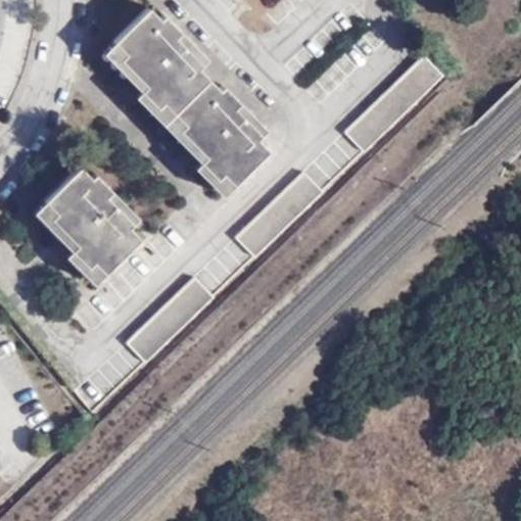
[(187,49),(193,44),(166,15),(160,19),(149,8),(102,55),(141,93),(136,99),(219,180),(224,175),(235,186),(270,151),(258,139),(263,135),(246,120),(252,114),(225,87),(220,90),(198,68),(203,64),(187,49)]
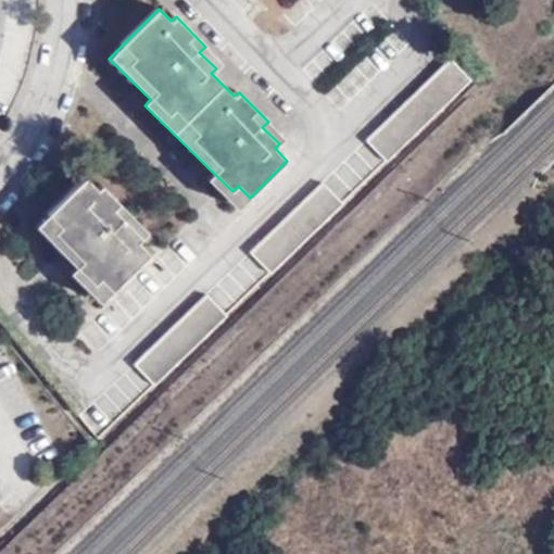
[(222,63),(205,47),(199,52),(216,68),(222,63)]
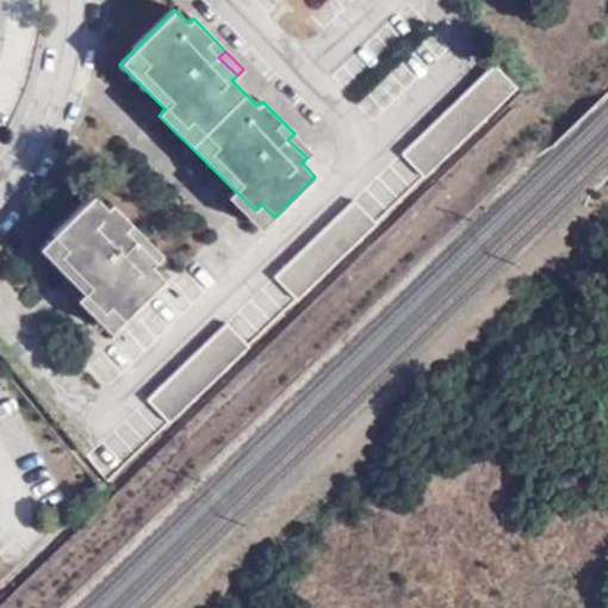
[(515,93),(503,72),(496,63),(403,153),(427,178),(515,93)]
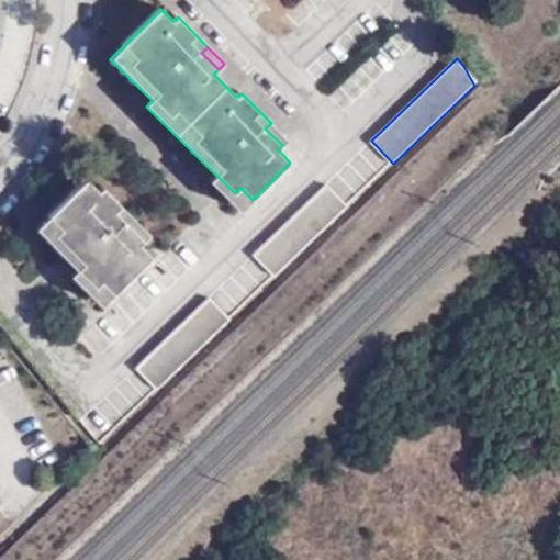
[(478,82),(463,66),(474,86),(478,82)]
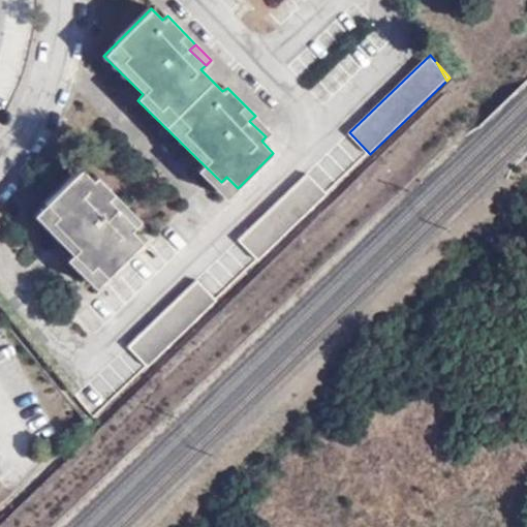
[(271,131),(255,116),(249,121),(266,136),(271,131)]
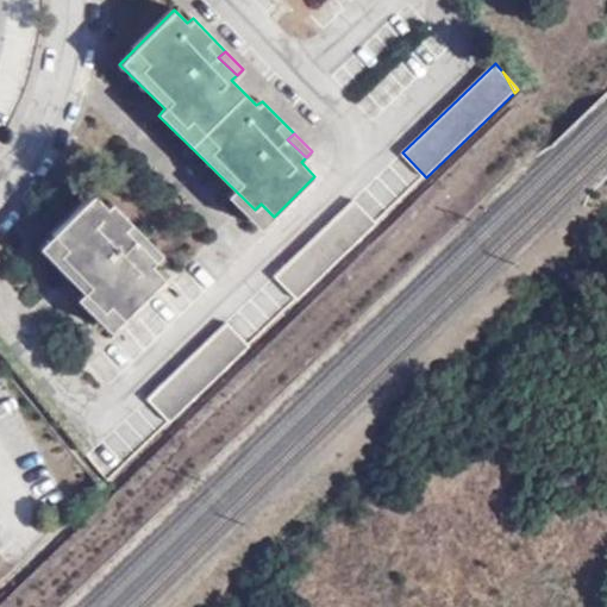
[(94,194),(52,233),(67,249),(61,255),(93,289),(87,296),(104,314),(111,307),(123,320),(164,281),(150,264),(155,261),(137,242),(144,236),(112,202),(107,207),(94,194)]
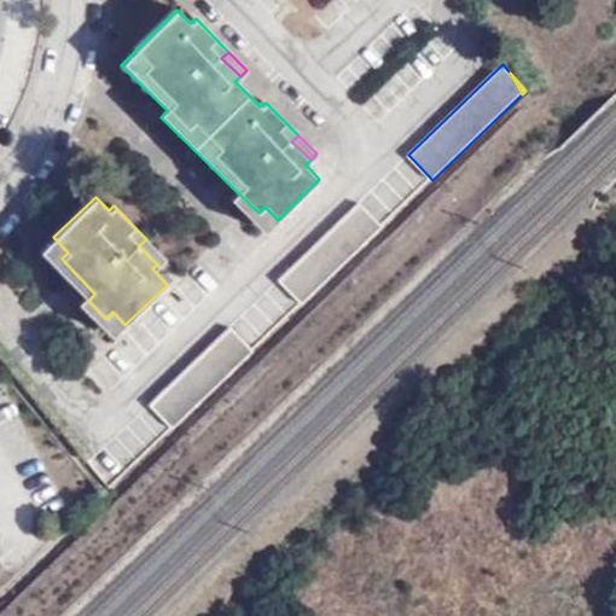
[(360,203),(279,279),(303,304),(382,228),(360,203)]
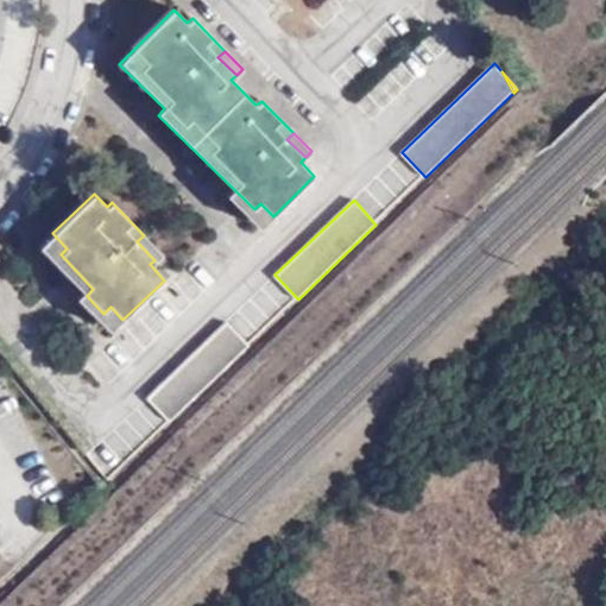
[(67,248),(52,233),(39,247),(82,292),(76,297),(109,332),(122,320),(111,307),(103,314),(87,296),(93,289),(61,254),(67,248)]
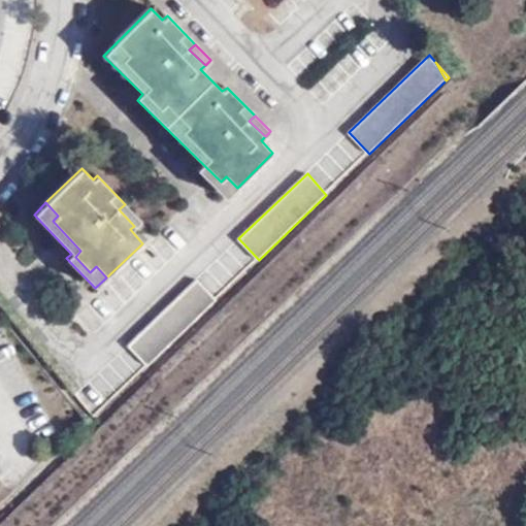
[(140,221),(125,204),(119,209),(134,226),(140,221)]
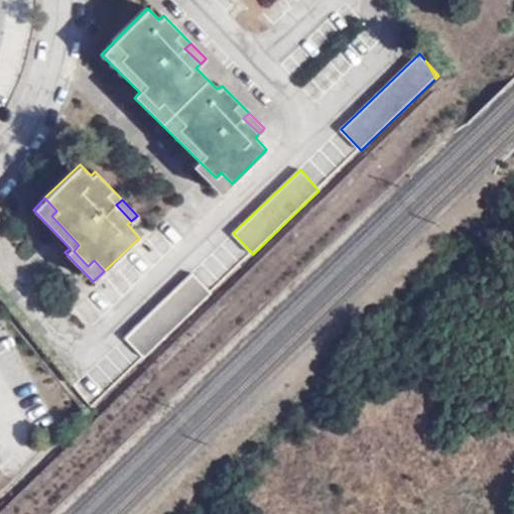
[(193,272),(124,338),(144,358),(213,293),(193,272)]
